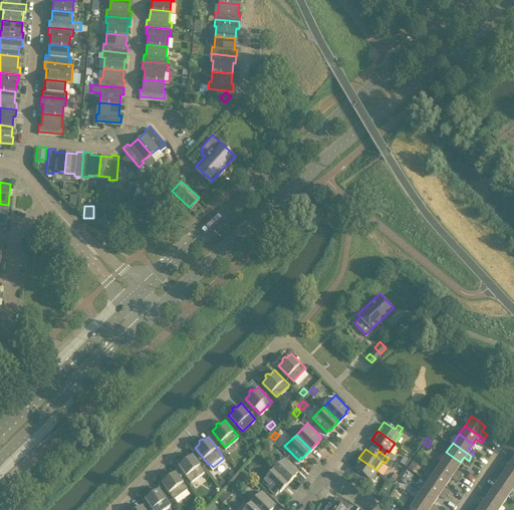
[(457,467),(460,462),(446,452),(440,461),(459,474),(462,470),(457,467)]
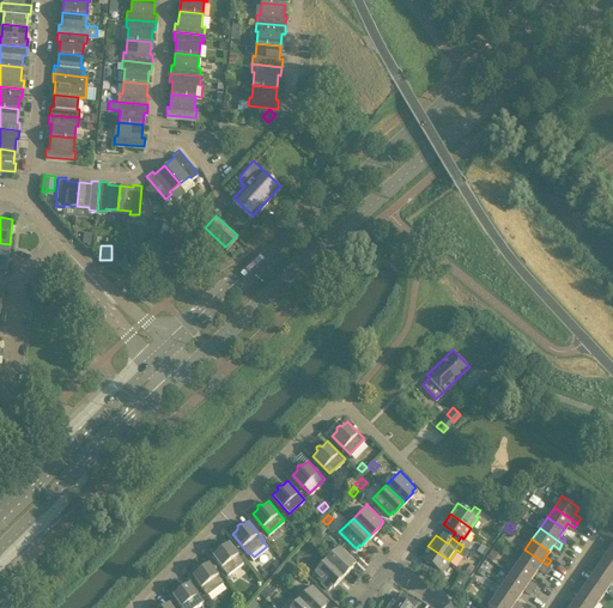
[(228,572),(244,560),(229,540),(223,545),(222,543),(219,543),(218,545),(217,547),(218,548),(212,553),(228,572)]
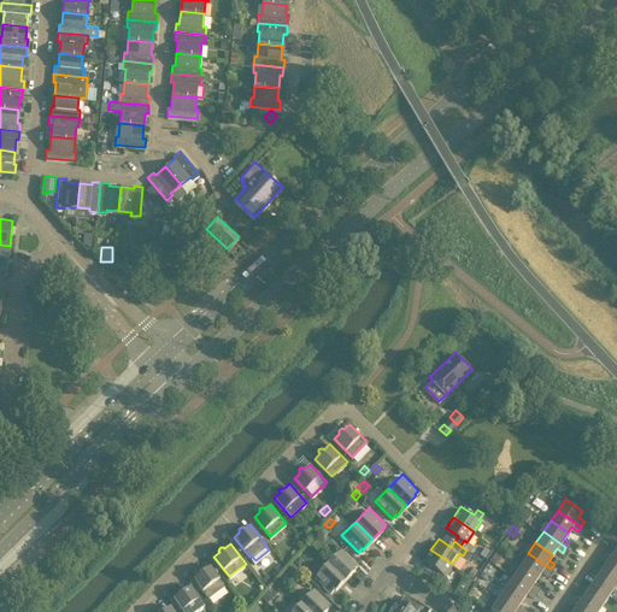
[(616,551),(609,545),(605,551),(611,554),(607,560),(616,566),(616,551)]
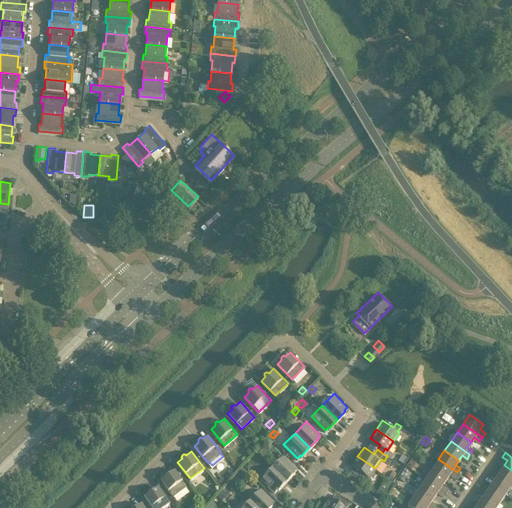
[(283,454),(272,465),(286,480),(295,471),(294,471),(297,468),(283,454)]
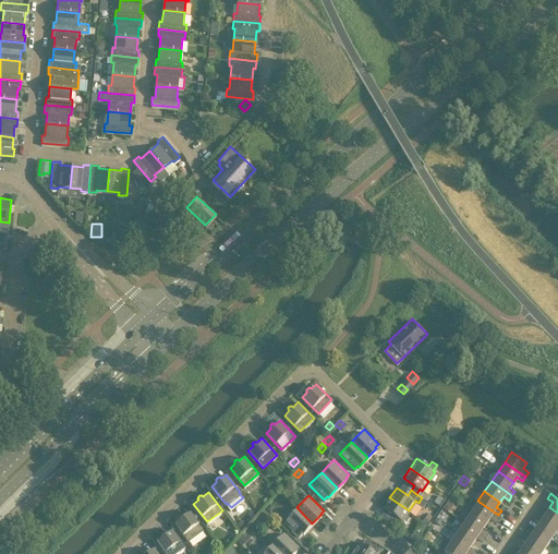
[(385,508),(380,516),(399,528),(403,520),(402,520),(409,510),(389,497),(383,506),(385,508)]
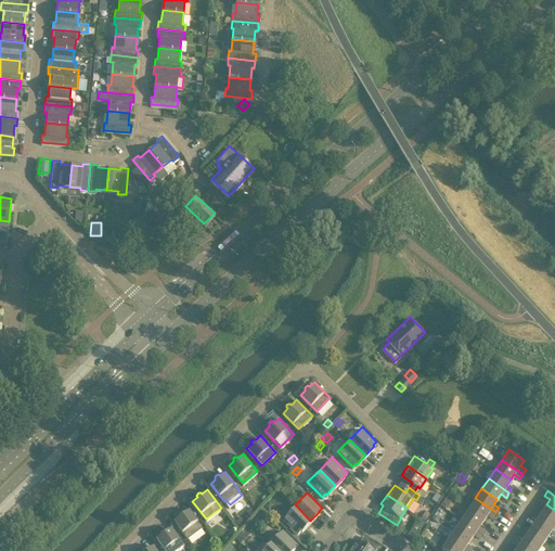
[(492,516),(495,512),(475,498),(468,508),(483,519),(487,513),(492,516)]
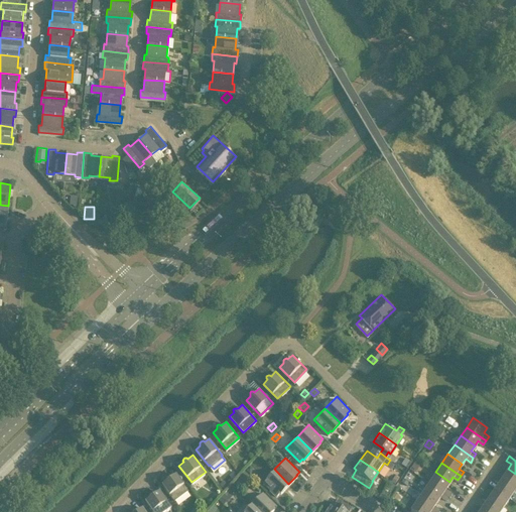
[(249,473),(244,469),(239,474),(243,478),(249,473)]
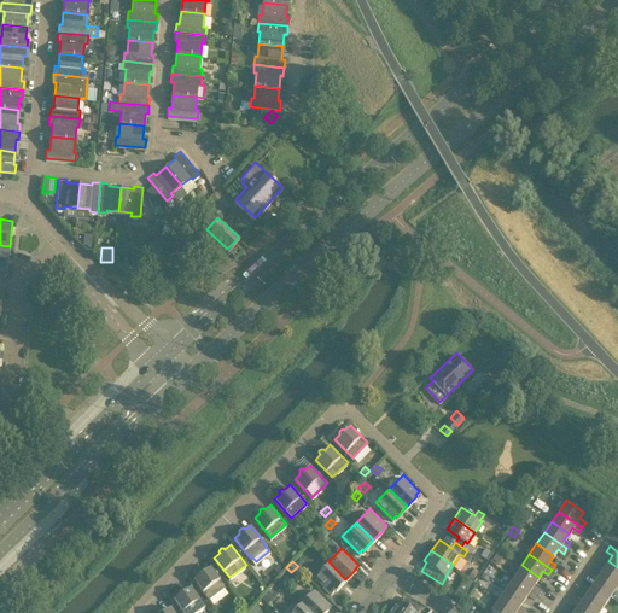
[(336,589),(345,579),(328,561),(314,576),(331,591),(334,588),(336,589)]
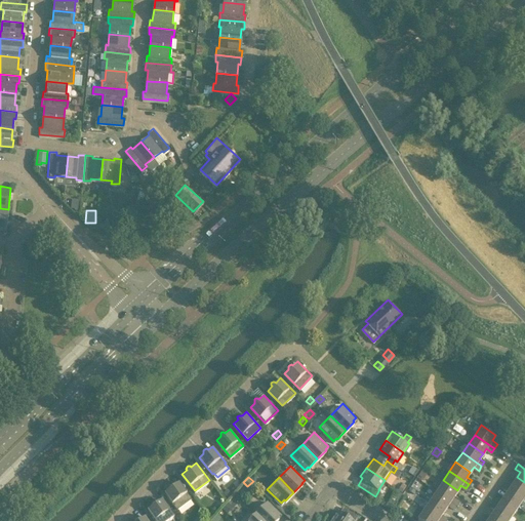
[(508,478),(505,482),(524,495),(524,494),(524,482),(517,477),(513,482),(508,478)]
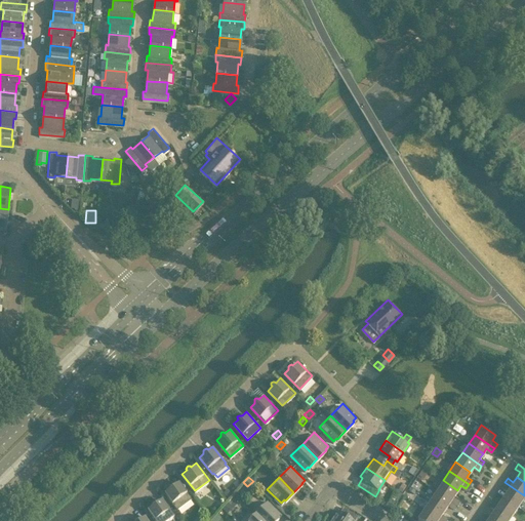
[(177,508),(192,497),(178,480),(173,484),(172,483),(170,483),(169,484),(169,485),(169,487),(164,490),(177,508)]
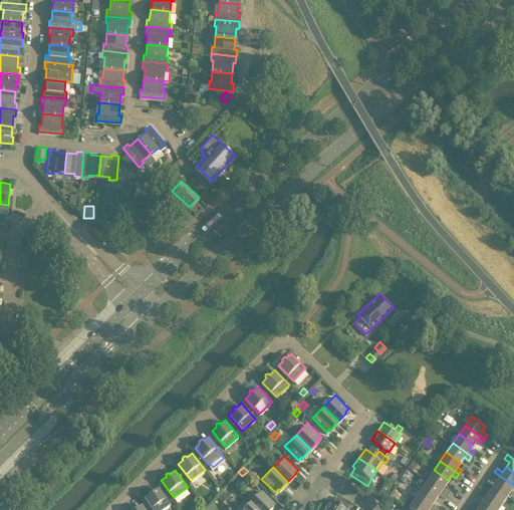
[(445,485),(448,480),(434,470),(428,479),(447,492),(450,488),(445,485)]
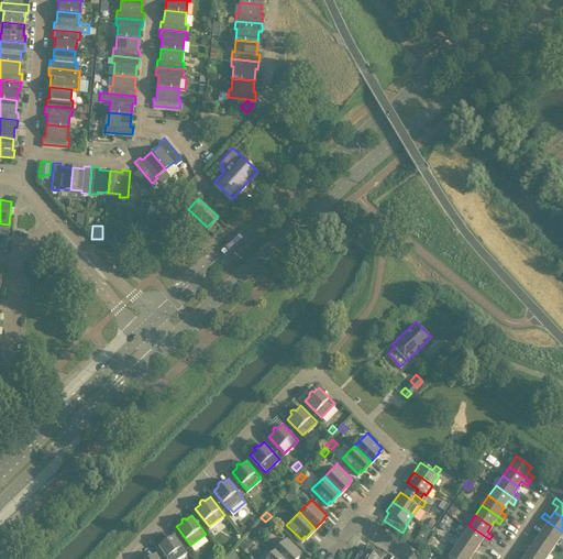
[(562,532),(541,517),(539,522),(544,526),(540,532),(555,541),(562,532)]
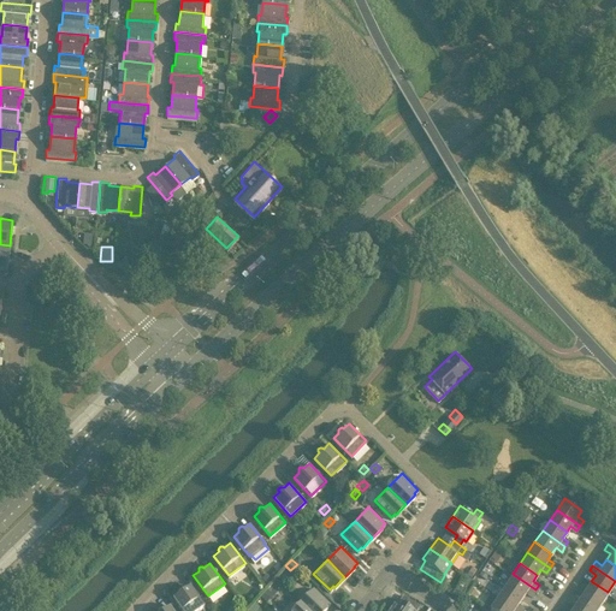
[(272,577),(267,571),(261,575),(266,581),(272,577)]
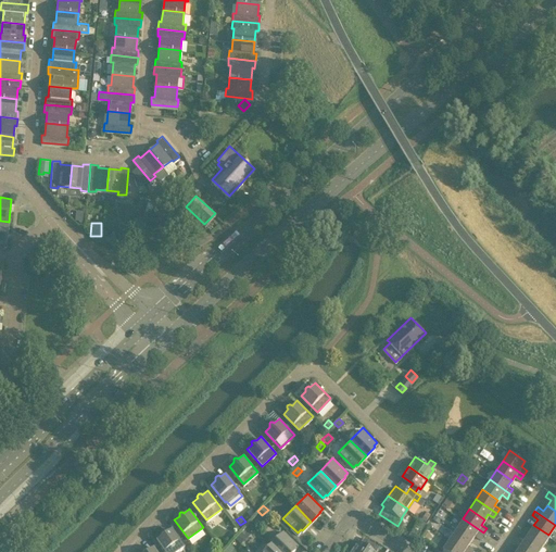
[(480,537),(483,532),(463,518),(456,528),(471,538),(475,534),(480,537)]
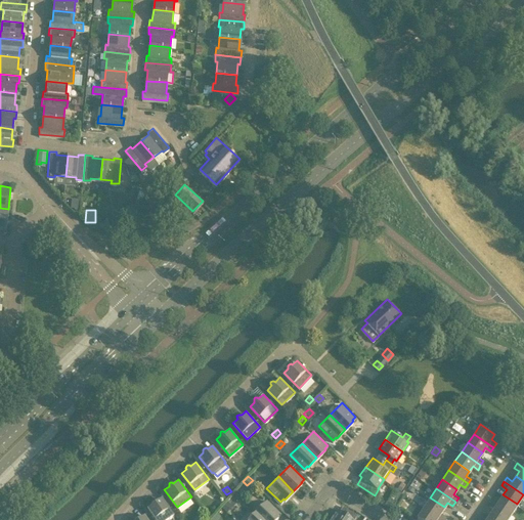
[(494,495),(491,500),(511,513),(517,504),(503,494),(499,499),(494,495)]
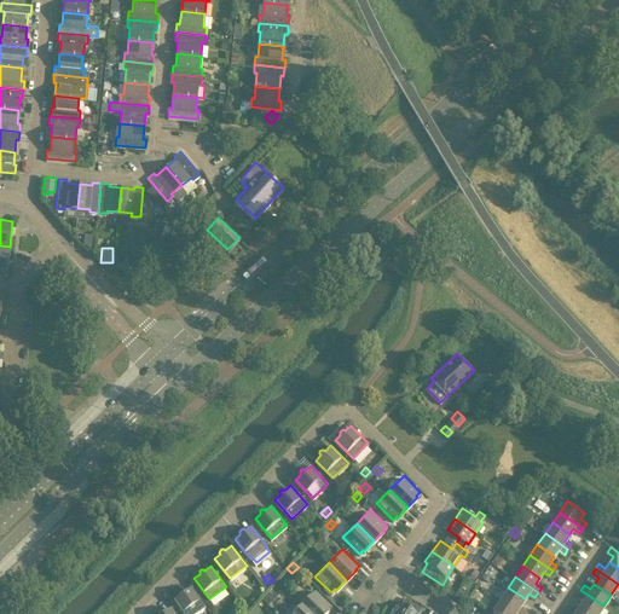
[(184,613),(194,613),(206,607),(191,586),(185,590),(183,589),(181,589),(179,590),(179,592),(179,594),(173,598),(184,613)]
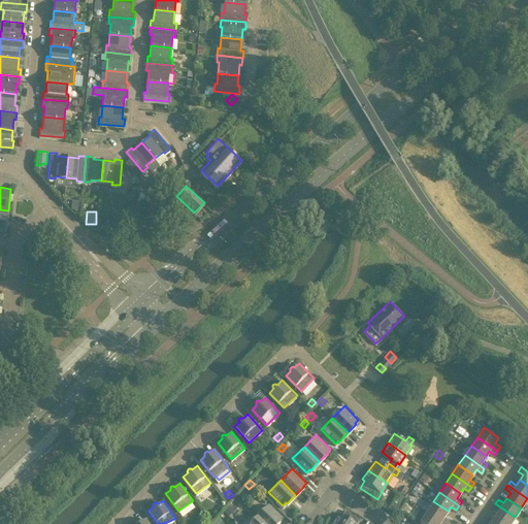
[(393,510),(396,504),(391,500),(388,505),(393,510)]
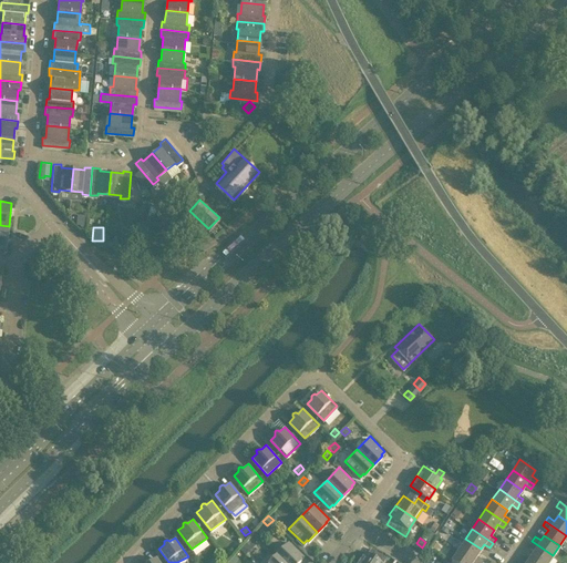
[(477,554),(481,549),(465,539),(459,549),(480,562),(482,559),(477,554)]
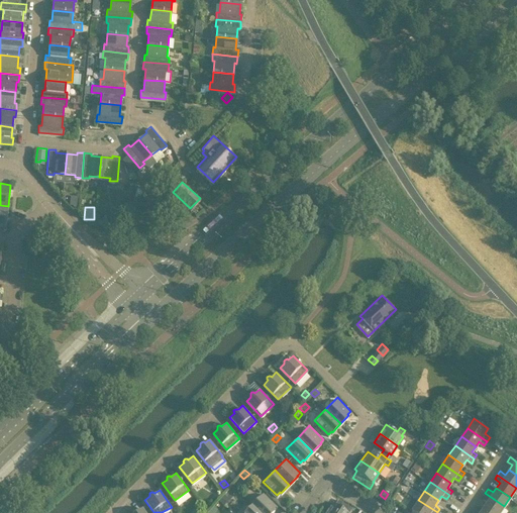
[(263,492),(251,503),(261,512),(271,512),(275,509),(274,509),(277,506),(263,492)]
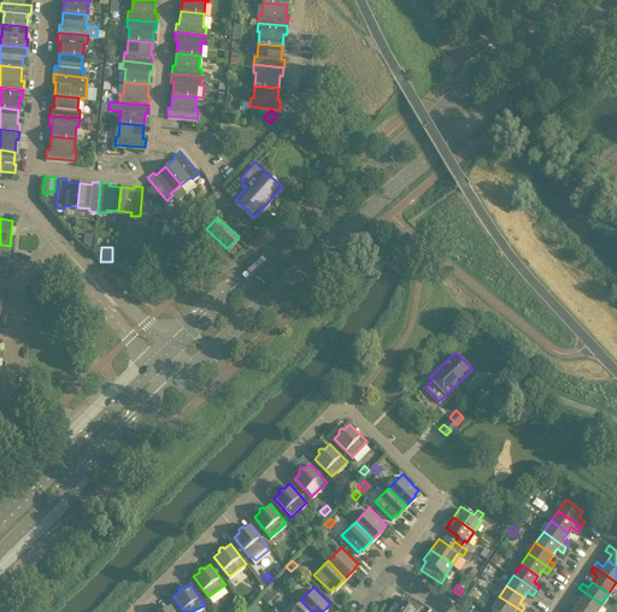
[(268,588),(262,594),(266,600),(274,593),(268,588)]
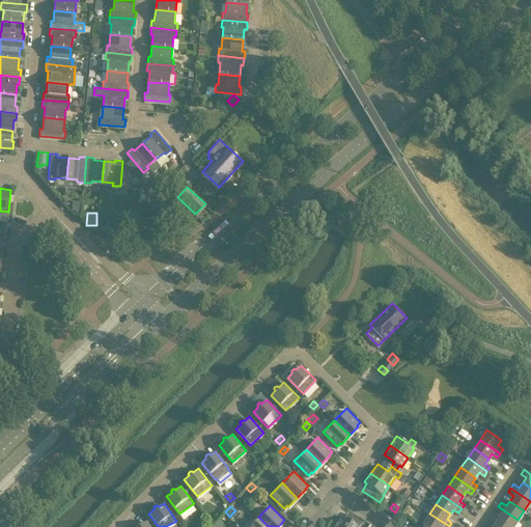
[(512,526),(518,520),(498,506),(495,510),(500,514),(497,519),(508,526),(512,526)]
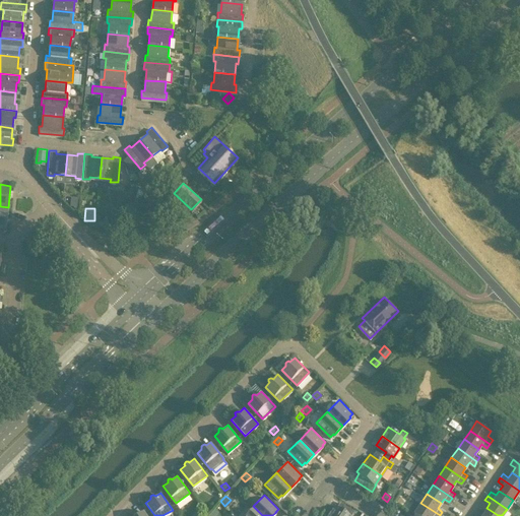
[(335,504),(329,513),(333,515),(352,515),(353,515),(351,515),(354,510),(349,506),(340,500),(337,505),(335,504)]
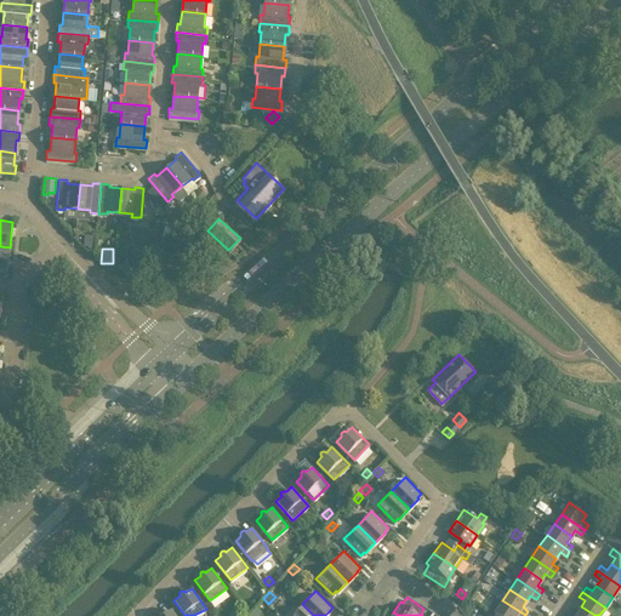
[(524,615),(525,615),(502,600),(494,611),(501,615),(524,615)]
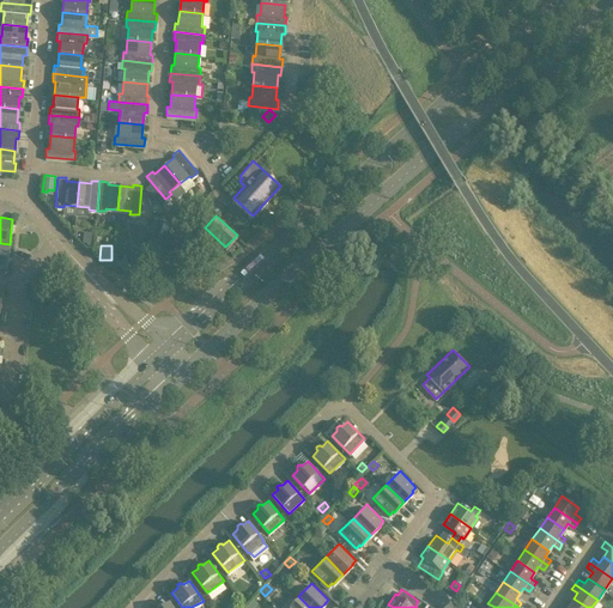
[(309,607),(298,596),(286,607),(309,607)]
